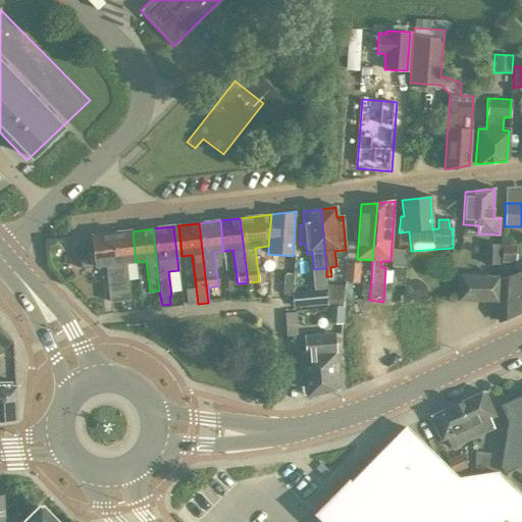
[(125,263),(136,262),(133,231),(111,233),(119,301),(129,300),(125,263)]
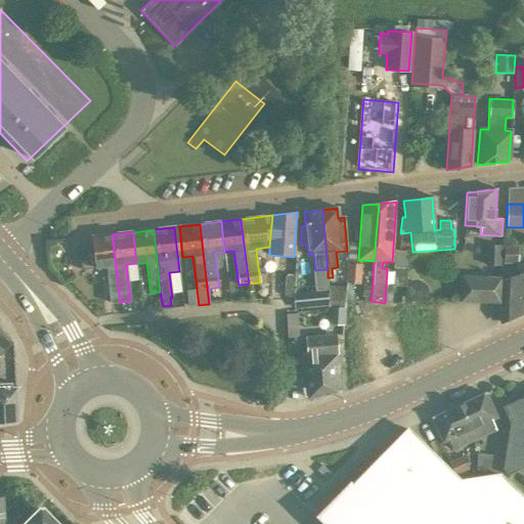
[(110,303),(120,302),(112,234),(91,236),(92,244),(79,246),(81,269),(95,268),(105,267),(110,303)]
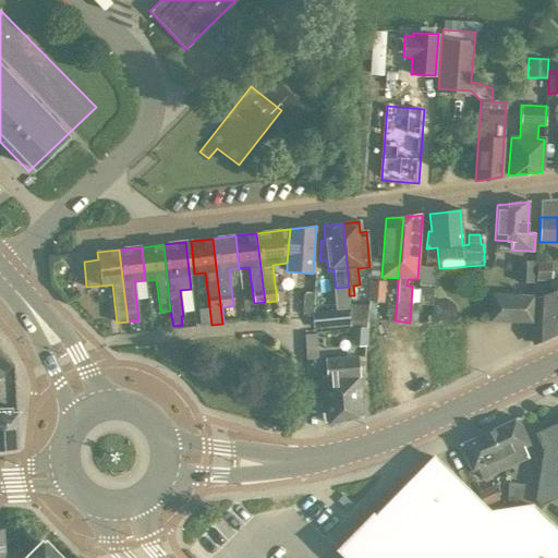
[(516,282),(533,282),(534,261),(517,259),(516,282)]
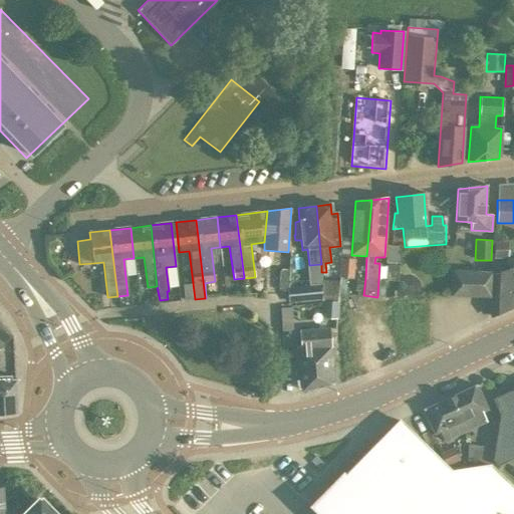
[(507,257),(508,241),(495,241),(493,259),(505,258),(504,257),(507,257)]
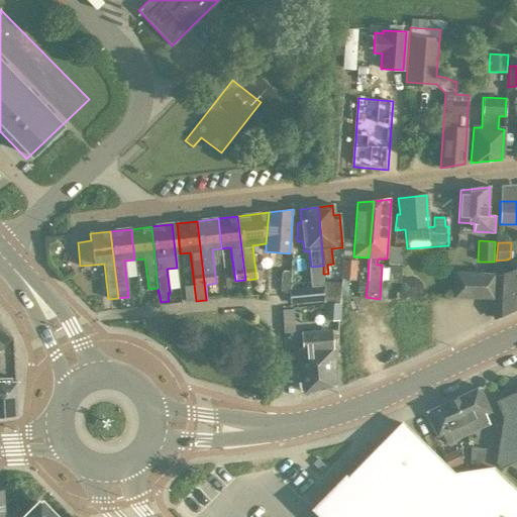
[(403,264),(404,245),(393,244),(392,263),(403,264)]
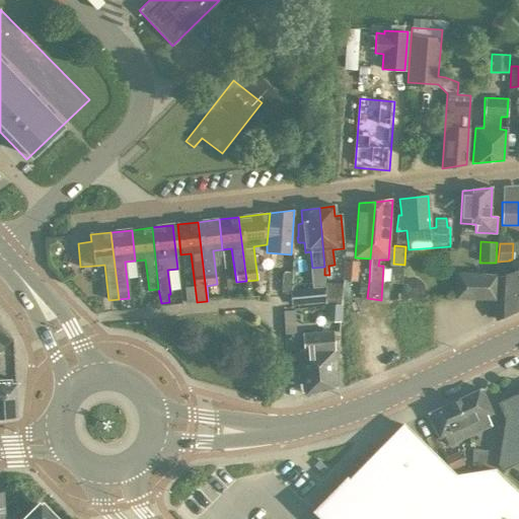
[(343,280),(356,281),(358,262),(345,260),(343,280)]
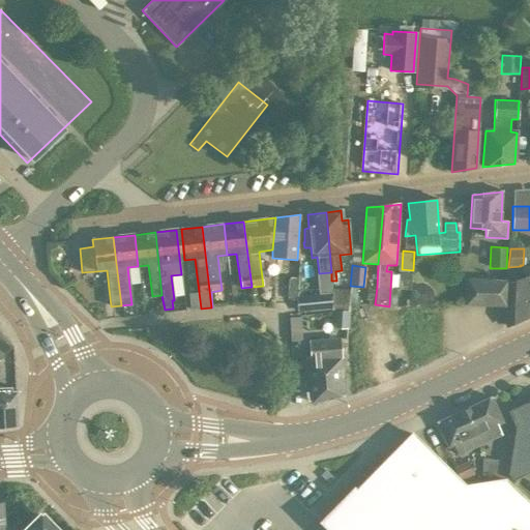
[(288,287),(297,288),(298,276),(289,275),(288,287)]
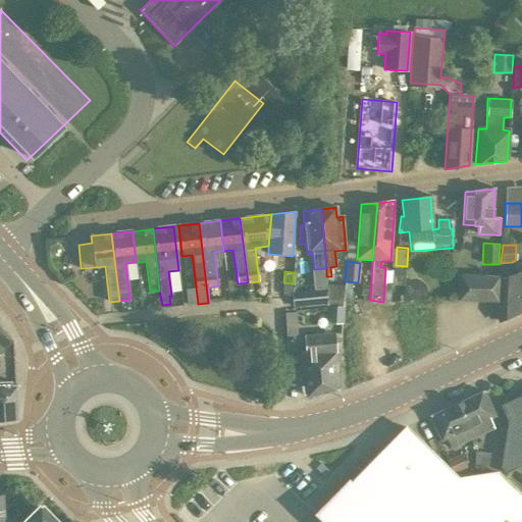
[(521,288),(521,284),(517,272),(501,279),(499,320),(518,312),(514,296),(521,292),(521,291),(521,289),(521,288)]
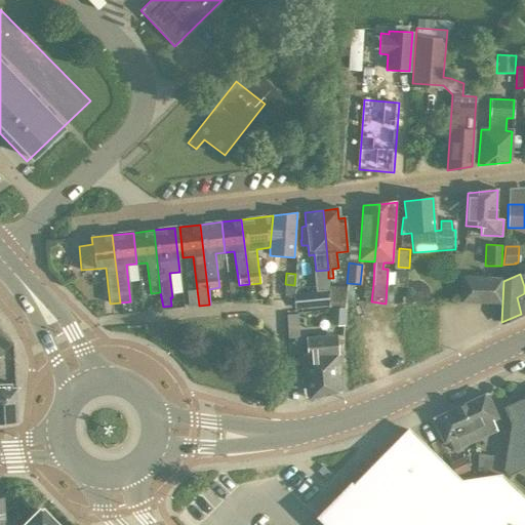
[(500,280),(462,278),(462,300),(499,303),(500,280)]
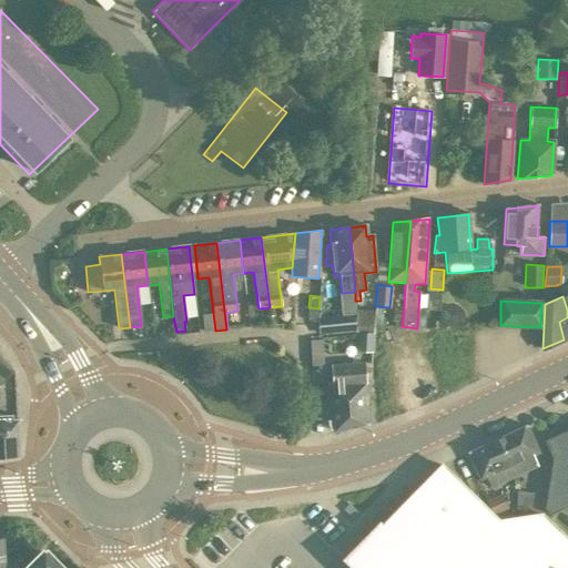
[(466,303),(444,302),(442,334),(456,334),(454,367),(489,369),(492,322),(465,320),(466,303)]
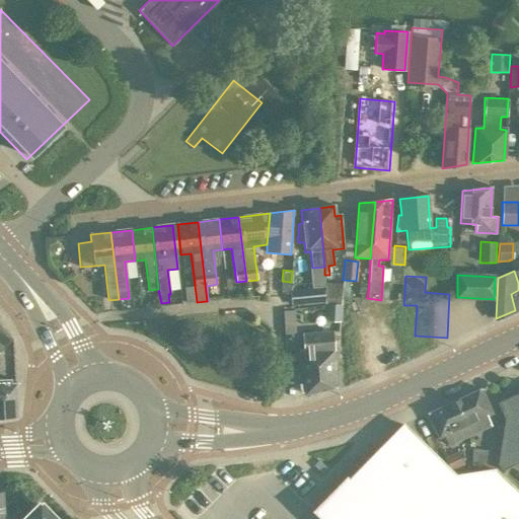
[(291,291),(292,305),(325,302),(323,281),(316,282),(317,289),(291,291)]
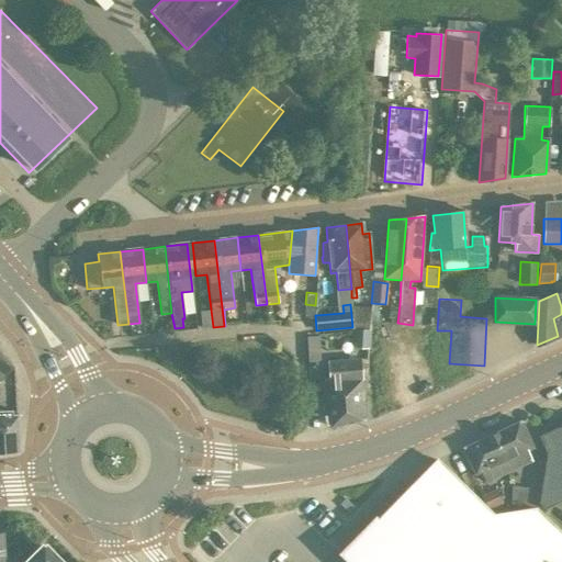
[(371,316),(353,316),(353,318),(353,327),(352,328),(370,329),(370,327),(370,319),(371,316)]
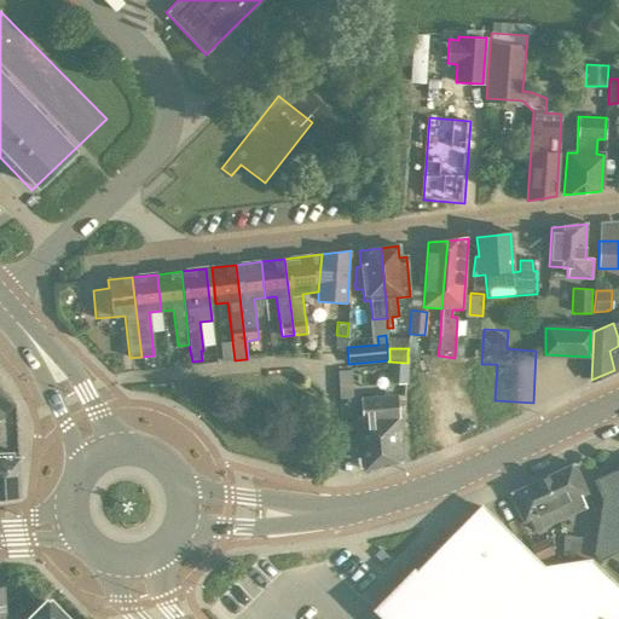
[(387,383),(394,383),(406,383),(408,363),(388,362),(388,364),(387,383)]
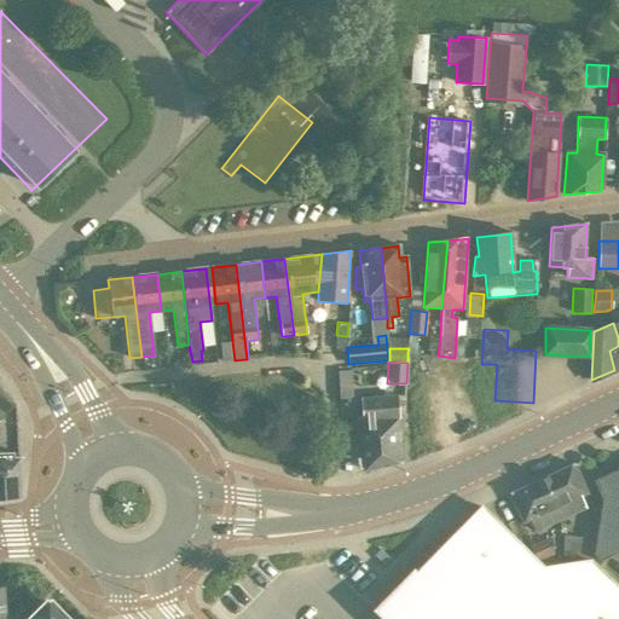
[(0,417),(13,405),(0,391),(0,417)]
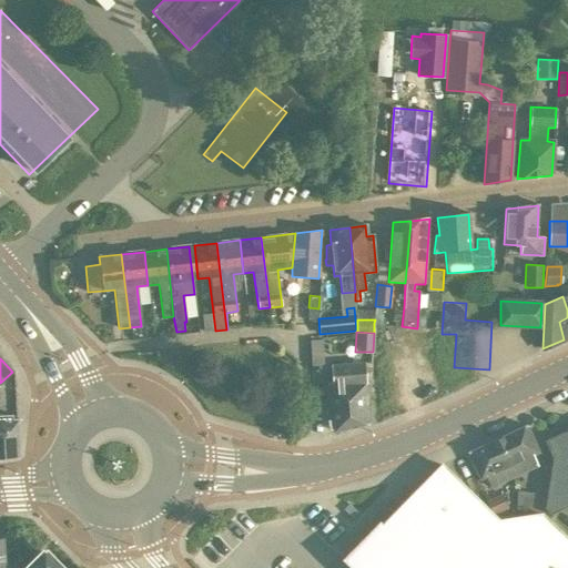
[(333,387),(325,387),(328,428),(334,432),(368,424),(365,373),(364,364),(362,364),(331,366),(332,378),(333,387)]
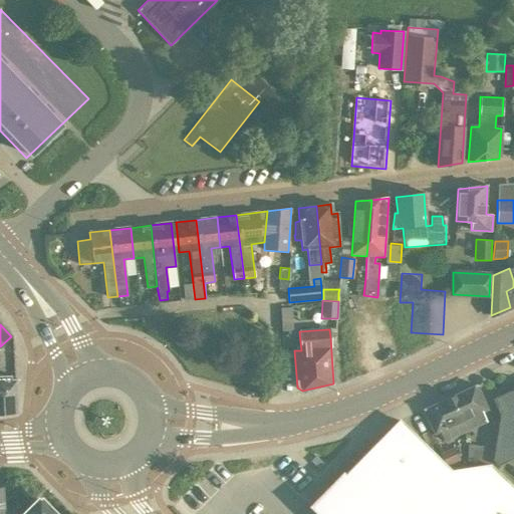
[(0,413),(16,412),(14,378),(11,378),(11,374),(0,375),(0,413)]
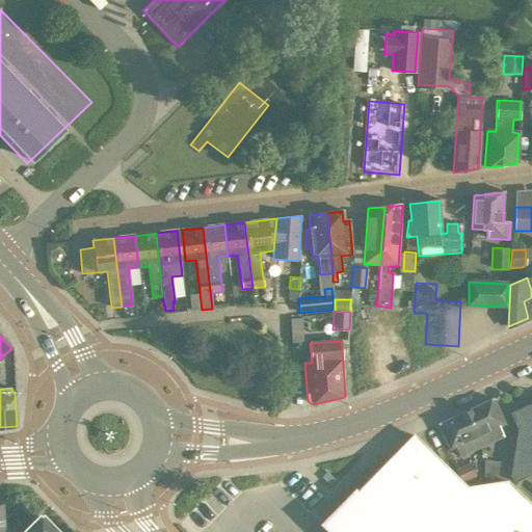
[(493,399),(466,411),(481,447),(504,435),(500,427),(504,425),(493,399)]
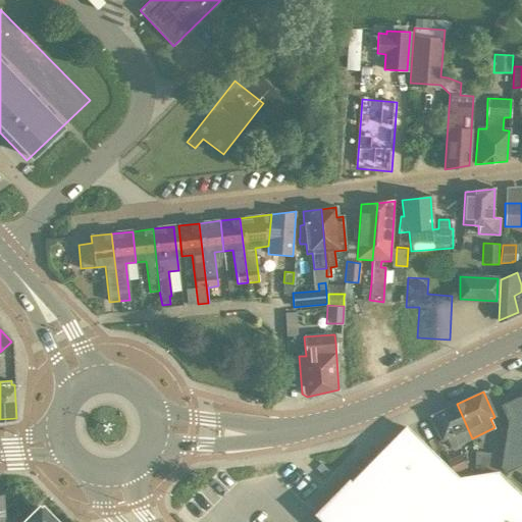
[(502,464),(484,472),(490,478),(521,464),(521,395),(500,406),(508,422),(502,464)]
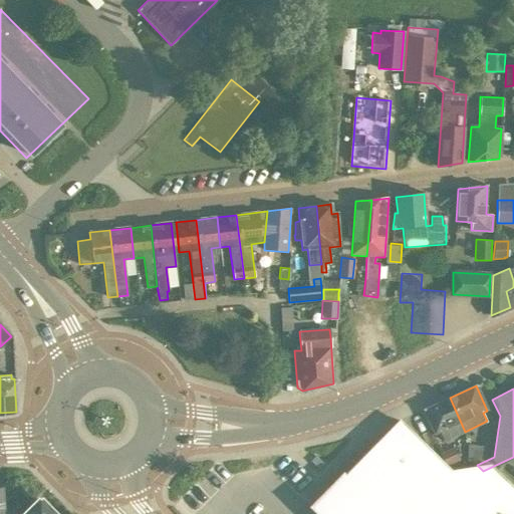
[(465,432),(450,398),(424,410),(435,434),(440,432),(444,441),(465,432)]
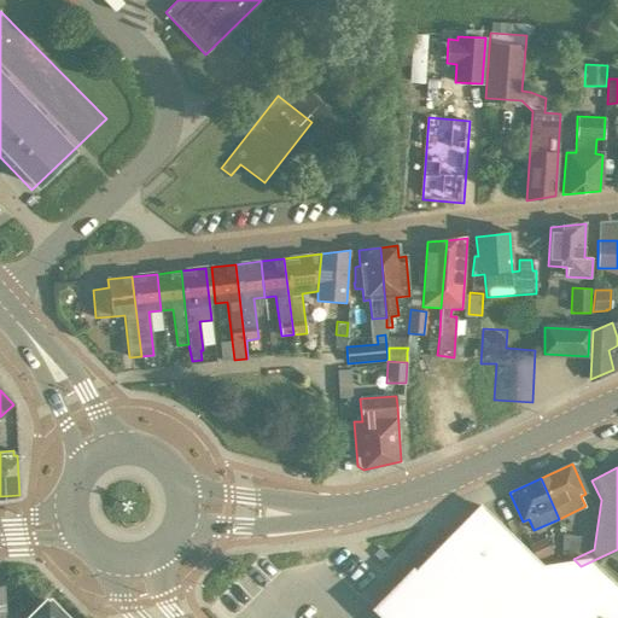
[(617,617),(617,605),(582,569),(530,573),(471,514),(397,588),(383,602),(400,617),(617,617)]
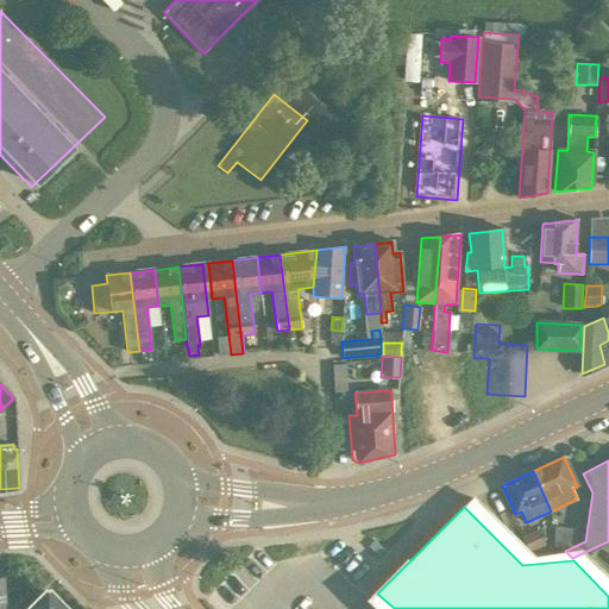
[(572,528),(553,526),(553,546),(570,545),(572,528)]
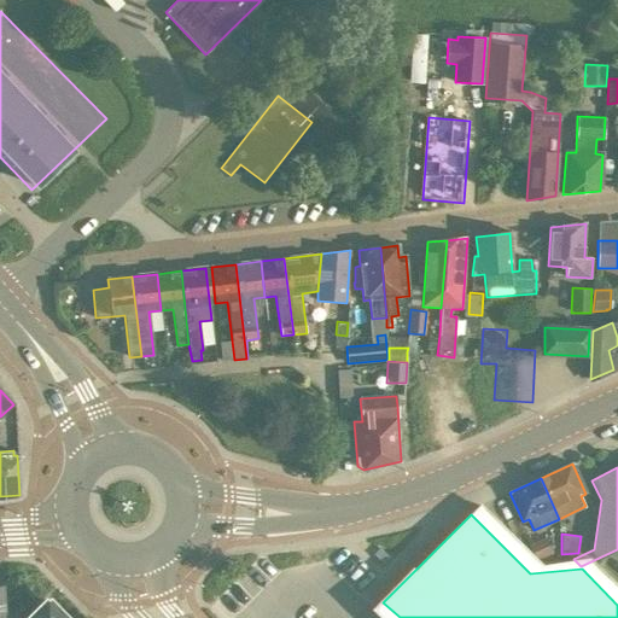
[(546,536),(529,544),(536,561),(553,553),(546,536)]
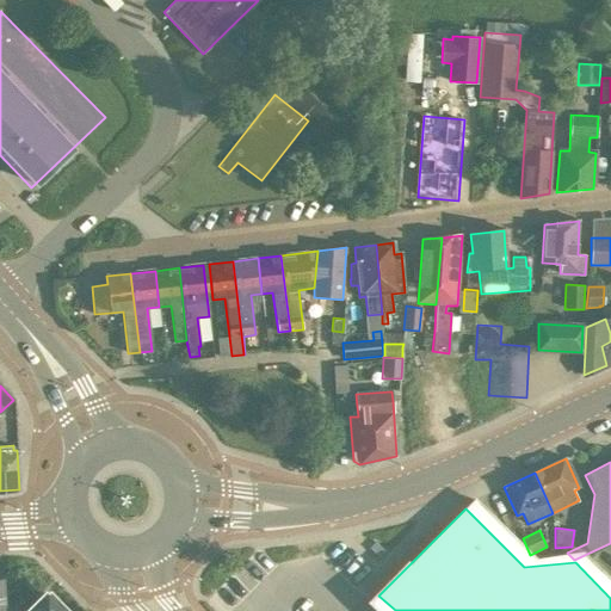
[(62,610),(45,593),(28,610),(62,610)]
